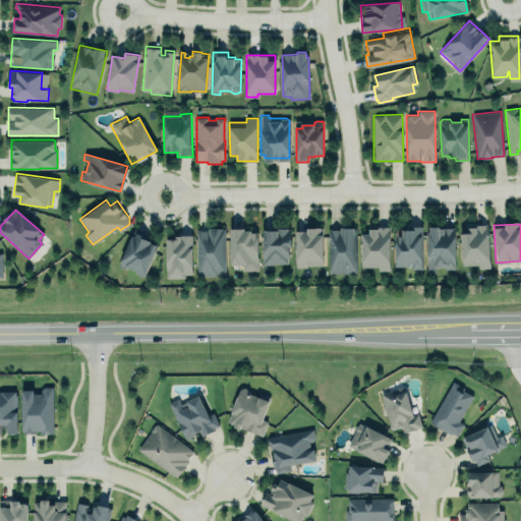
[(395,229),(409,229),(409,226),(421,226),(421,266),(395,266),(395,229)]
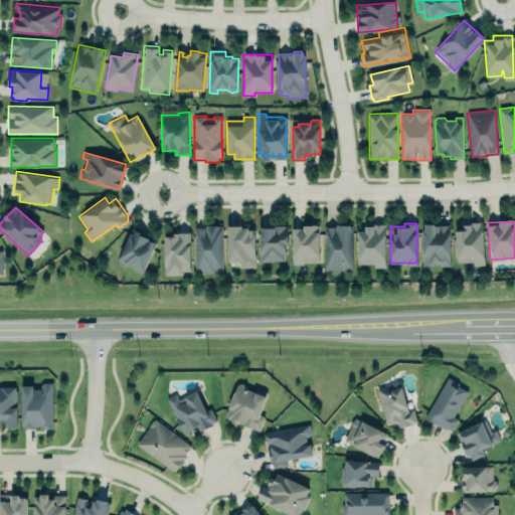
[(484,266),(482,223),(455,224),(456,263),(473,262),(473,266),(484,266)]
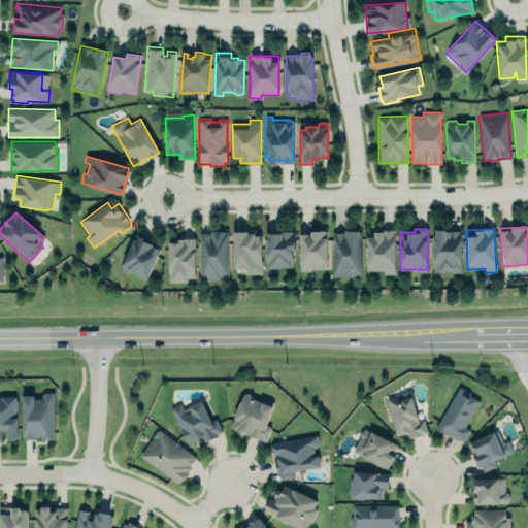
[(384,274),(396,274),(395,230),(382,230),(382,233),(374,233),(374,235),(366,235),(367,270),(384,270),(384,274)]
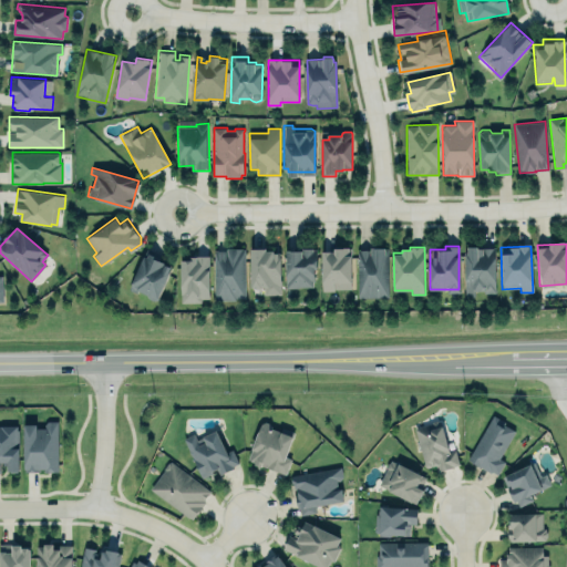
[(465,297),(474,296),(474,292),(495,292),(494,247),(464,248),(465,297)]
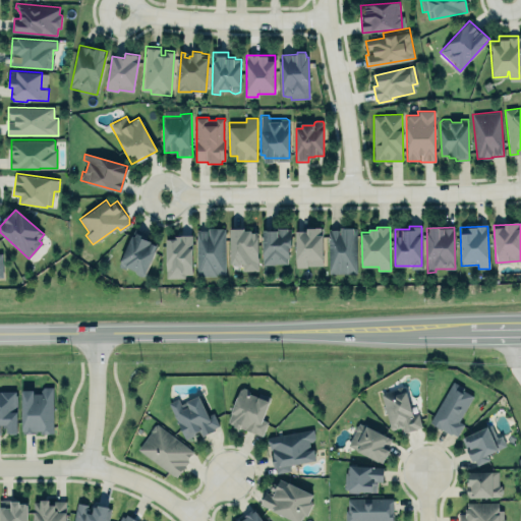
[(119,267),(126,270),(127,268),(135,272),(136,274),(138,276),(146,276),(159,245),(153,243),(153,242),(147,239),(148,238),(147,238),(149,234),(135,228),(119,267)]
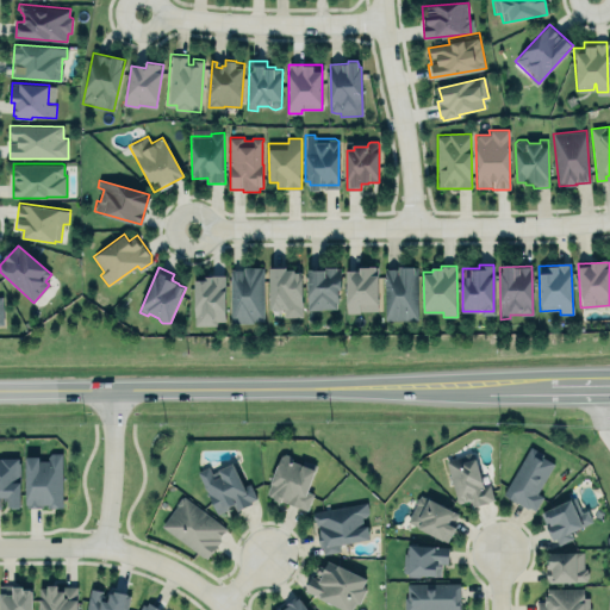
[(337,309),(337,303),(338,303),(338,291),(342,290),(341,268),(337,268),(337,267),(323,267),(323,269),(309,269),(309,310),(337,309)]
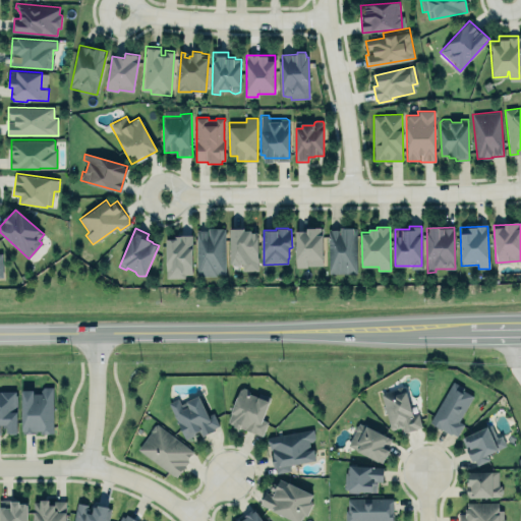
[(356,228),(328,229),(329,274),(356,274),(356,228)]
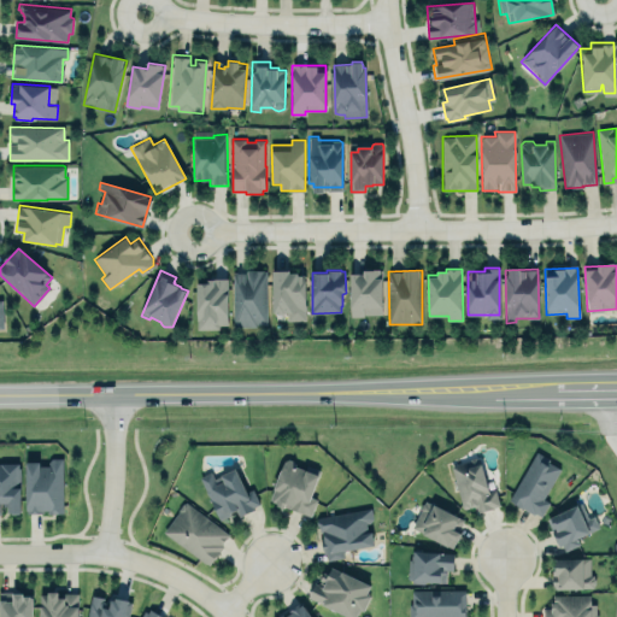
[(266,327),(266,271),(233,271),(233,327),(266,327)]
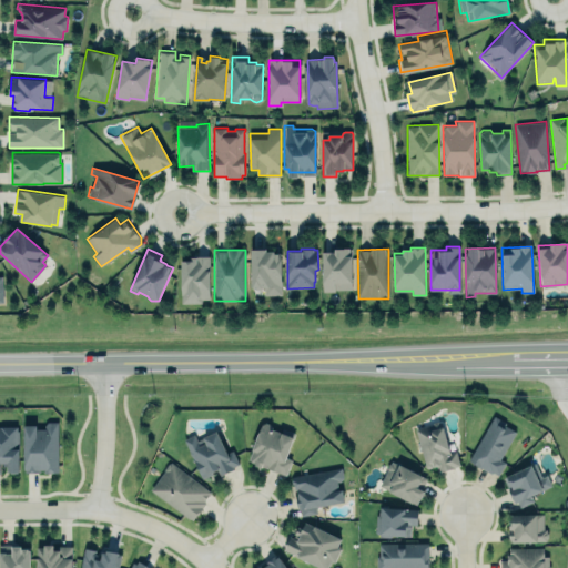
[(251,250),(252,290),(265,290),(265,295),(283,295),(282,253),(279,253),(279,254),(274,254),(274,252),(266,252),(266,250),(251,250)]
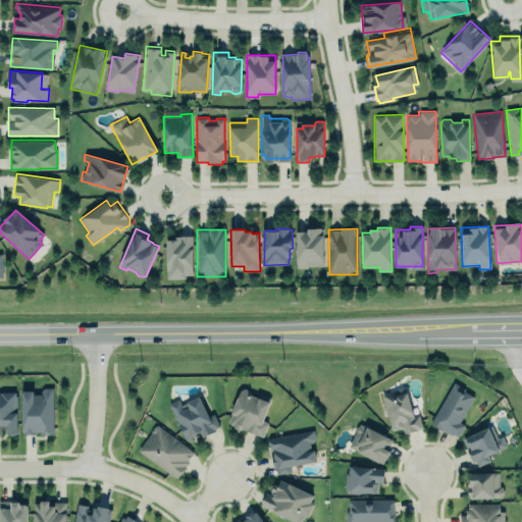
[(296,229),(296,267),(323,267),(322,229),(296,229)]
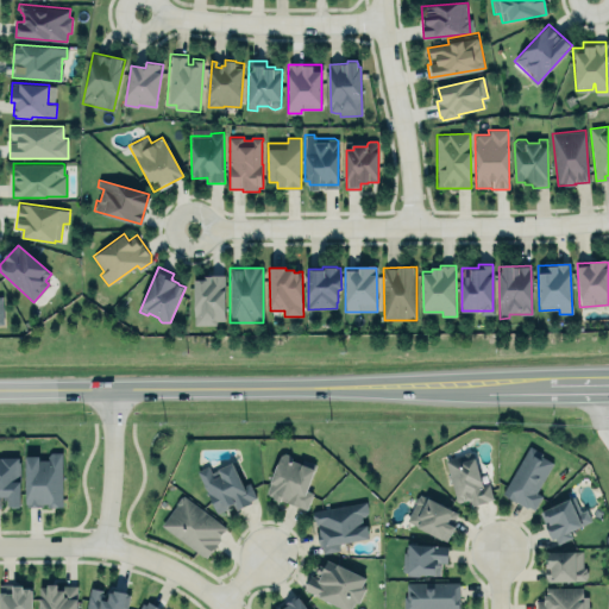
[(217,321),(217,325),(195,325),(195,281),(205,281),(205,276),(211,276),(211,275),(225,274),(226,321),(217,321)]
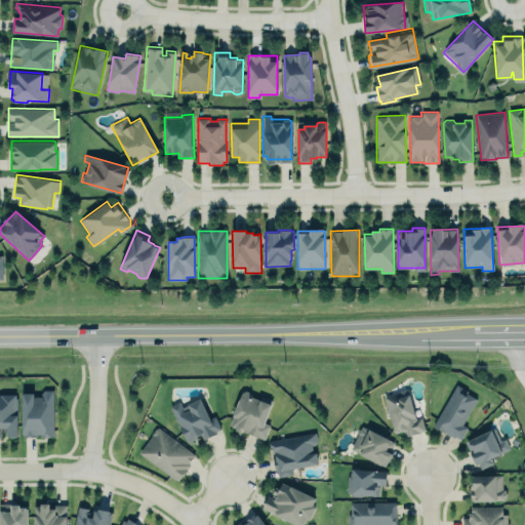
[(454,437),(455,435),(460,438),(468,426),(461,422),(476,397),(467,392),(466,394),(458,390),(461,386),(456,384),(433,425),(454,437)]
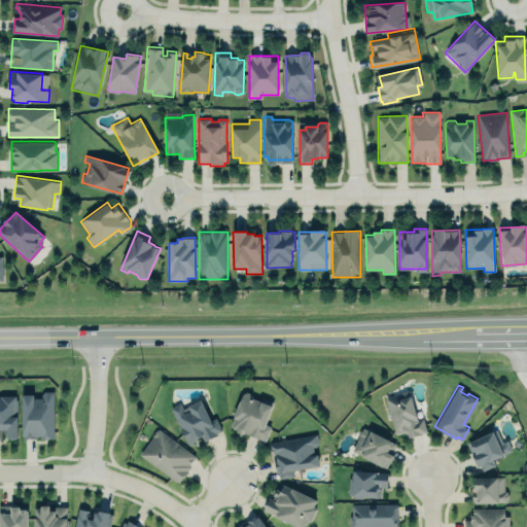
[(406,430),(408,436),(420,433),(421,431),(426,430),(422,417),(417,418),(410,390),(405,389),(402,390),(401,391),(384,396),(394,433),(397,433),(399,432),(400,430),(401,431),(406,430)]
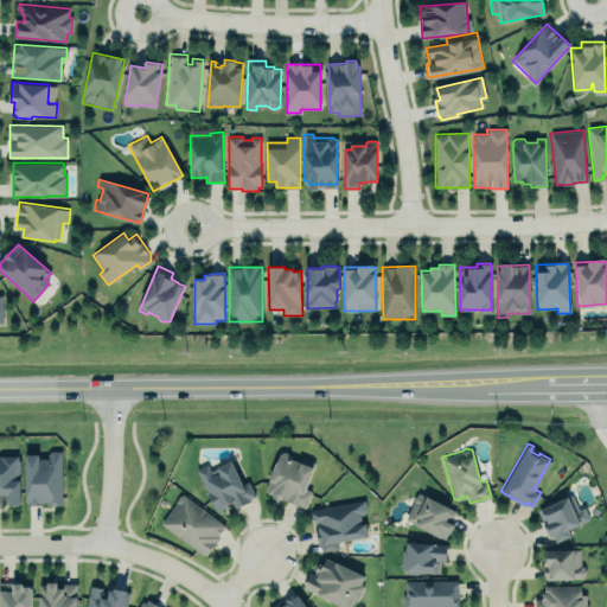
[(305,489),(311,491),(306,506),(264,491),(279,453),(283,449),(289,452),(288,457),(313,465),(305,489)]
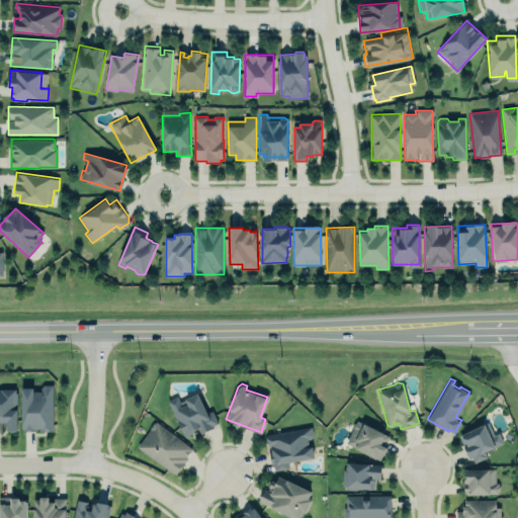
[(21,389),(33,389),(33,392),(41,391),(41,387),(45,384),(53,384),(54,431),(39,432),(39,430),(36,430),(36,431),(23,431),(23,429),(22,429),(21,389)]
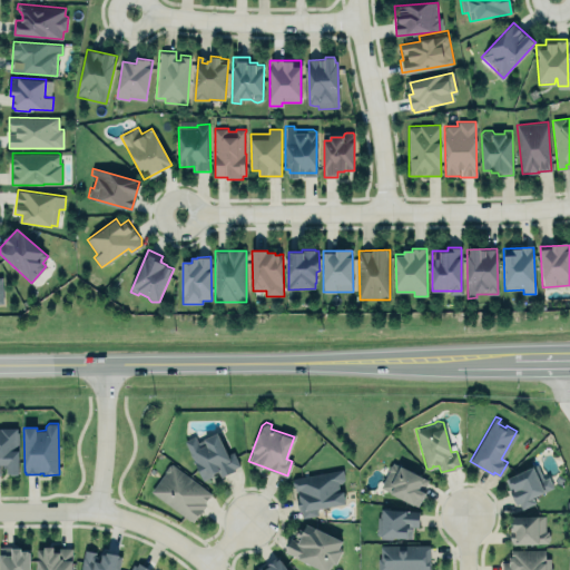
[(0,474),(0,475),(0,465),(7,465),(7,474),(19,473),(18,428),(0,428),(0,474)]
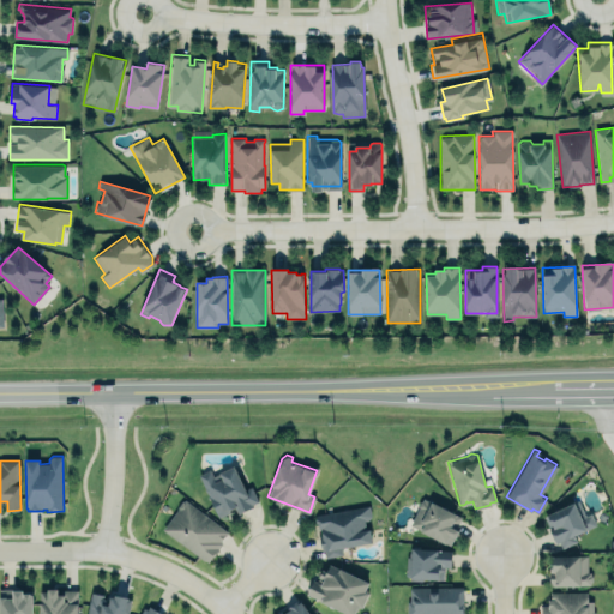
[(258,504),(251,486),(244,488),(234,467),(212,475),(210,469),(198,474),(217,517),(235,510),(238,513),(258,504)]
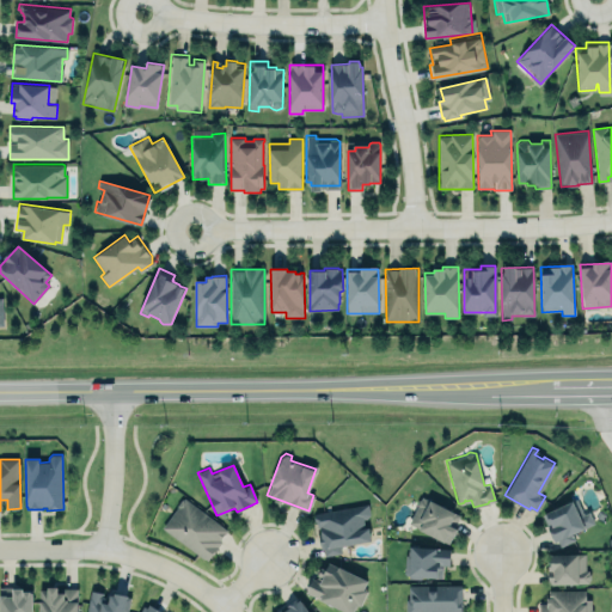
[(408,519),(423,493),(460,514),(454,524),(458,525),(448,543),(408,519)]
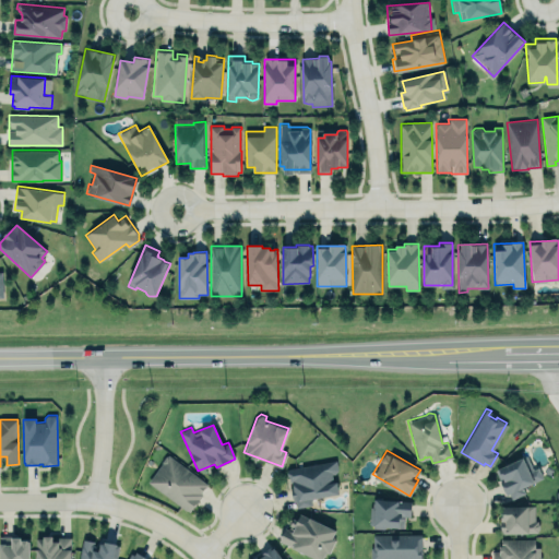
[(147,480),(186,509),(187,508),(189,510),(193,504),(194,506),(199,499),(198,498),(202,494),(200,491),(206,483),(167,453),(167,454),(165,454),(161,460),(161,462),(147,480)]
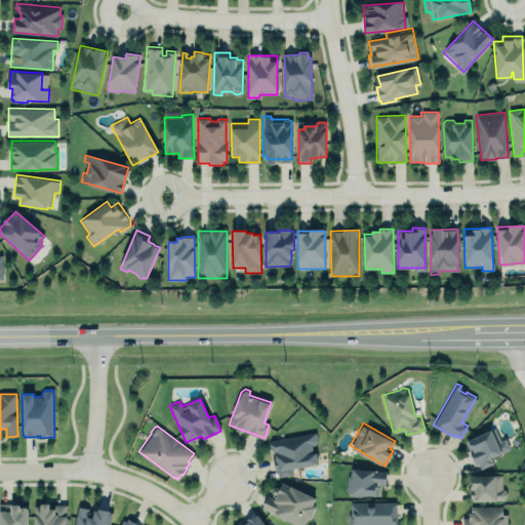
[(475,462),(478,461),(481,468),(493,461),(490,456),(510,448),(505,438),(496,442),(490,428),(463,439),(475,462)]
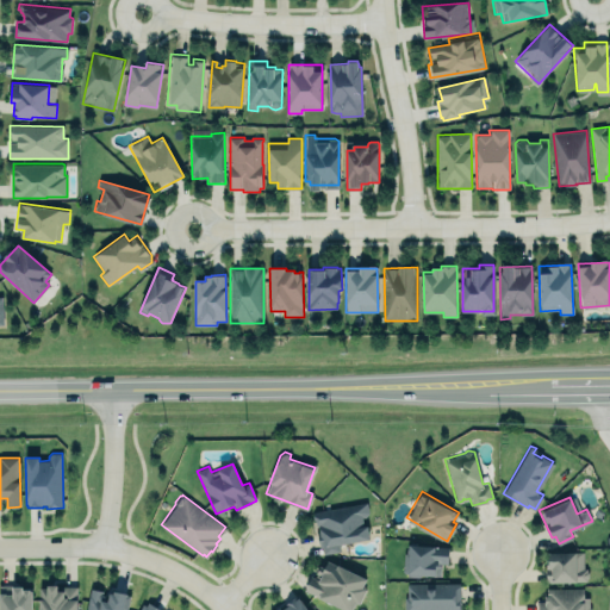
[(313,511),(366,500),(368,511),(366,516),(362,516),(363,523),(367,523),(369,536),(338,542),(340,549),(323,553),(322,546),(319,546),(318,537),(323,536),(319,534),(318,524),(316,524),(316,522),(315,521),(315,520),(312,517),(312,514),(313,511)]
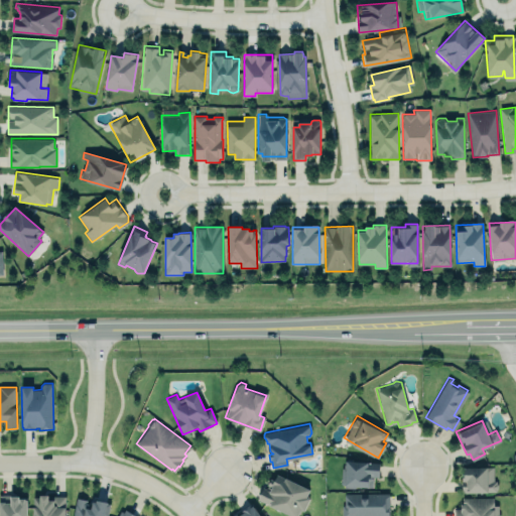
[(347,459),(380,461),(379,476),(373,475),(372,486),(357,485),(354,488),(344,487),(345,483),(341,483),(342,468),(344,468),(345,461),(347,462),(347,459)]
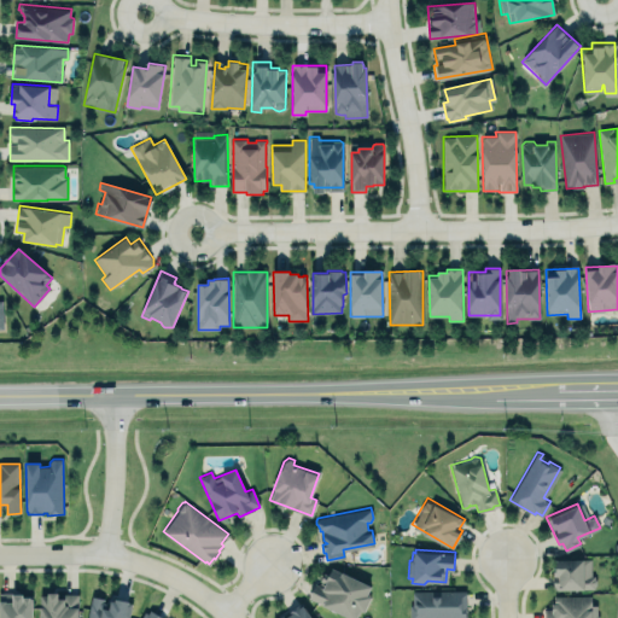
[(555,558),(590,557),(590,575),(594,575),(594,576),(596,578),(595,582),(594,586),(594,588),(553,588),(553,569),(555,569),(555,558)]
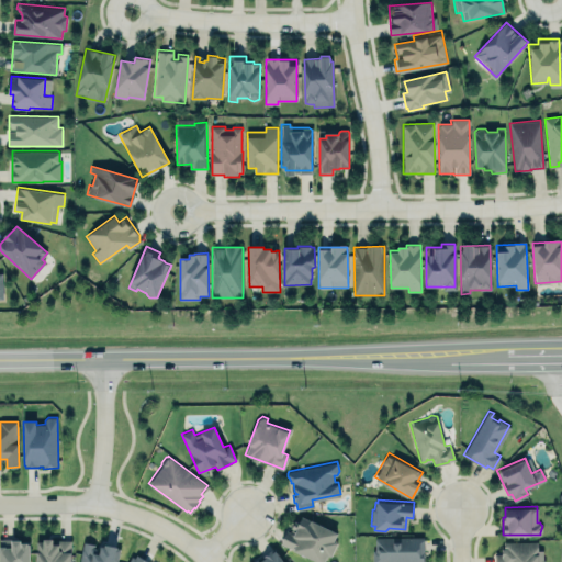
[(338,530),(302,514),(299,521),(294,519),(289,531),(284,530),(279,542),(319,561),(323,561),(328,553),(332,554),(338,540),(334,538),(338,530)]
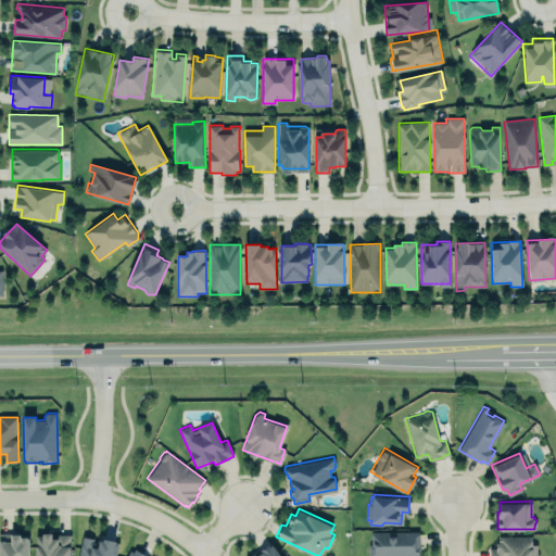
[(368,555),(368,529),(419,530),(419,555),(368,555)]
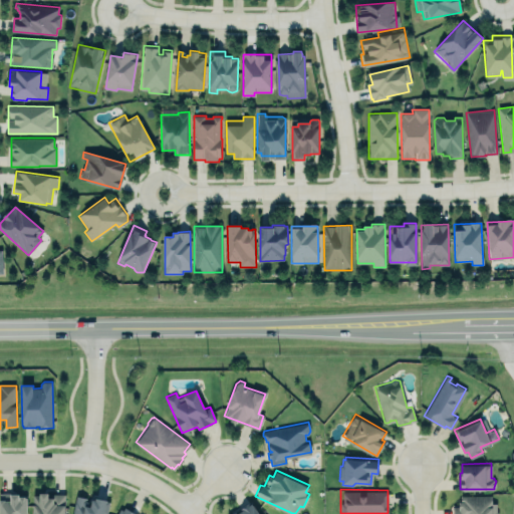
[(63,513),(64,492),(52,492),(52,496),(47,495),(47,490),(39,490),(39,493),(33,493),(33,513),(63,513)]
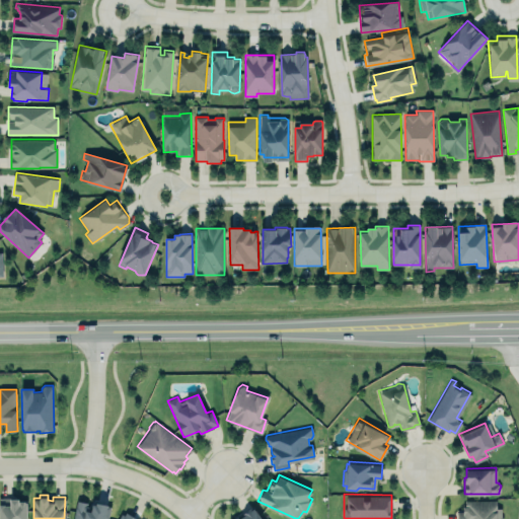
[(0,496),(0,518),(27,518),(27,500),(25,500),(24,499),(18,499),(18,496),(0,496)]
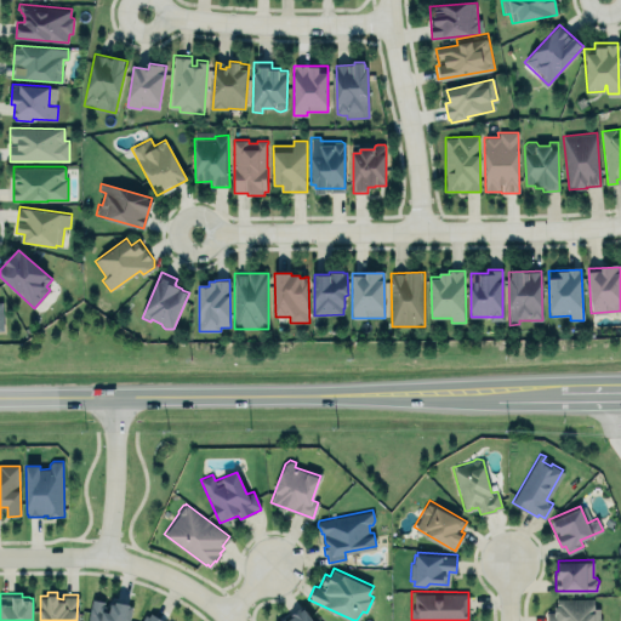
[(557,598),(593,597),(593,607),(599,607),(599,616),(602,619),(602,620),(546,620),(546,611),(554,611),(554,604),(557,604),(557,598)]
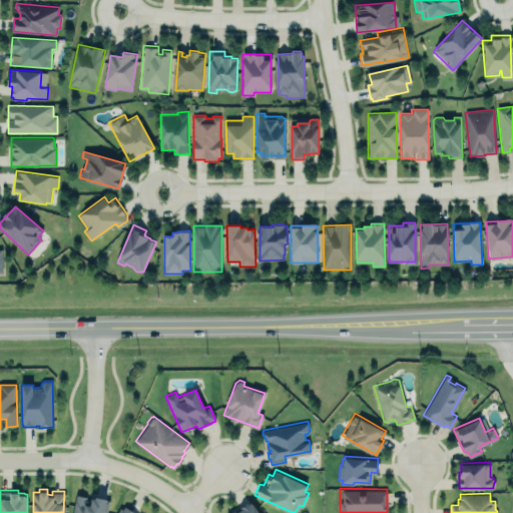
[(71,512),(104,512),(107,499),(91,496),(91,498),(75,495),(71,512)]
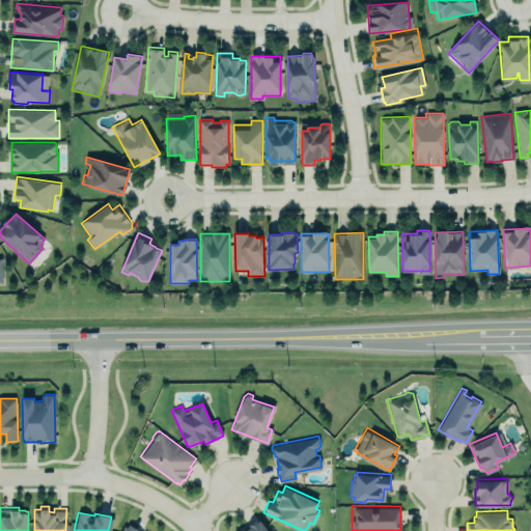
[(236,530),(260,515),(271,530),(236,530)]
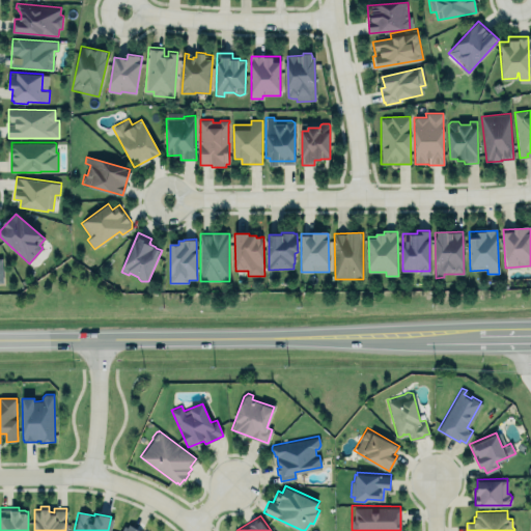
All buildings are outlined.
